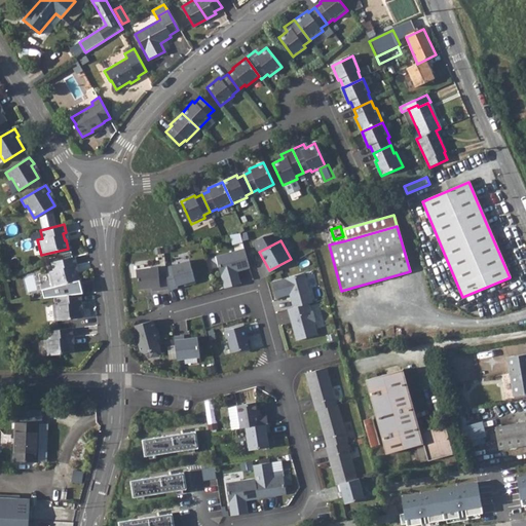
[(245,248),(216,255),(223,288),(239,284),(236,271),(249,268),(245,248)]
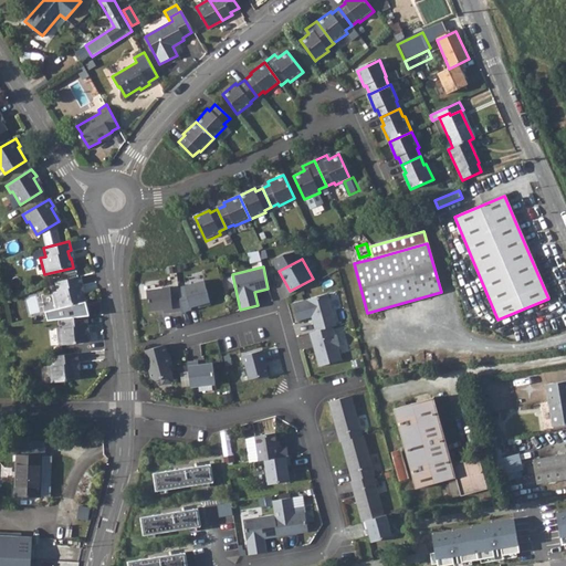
[(169,285),(146,289),(148,310),(171,307),(188,304),(189,308),(209,303),(201,271),(184,274),(186,282),(169,285)]
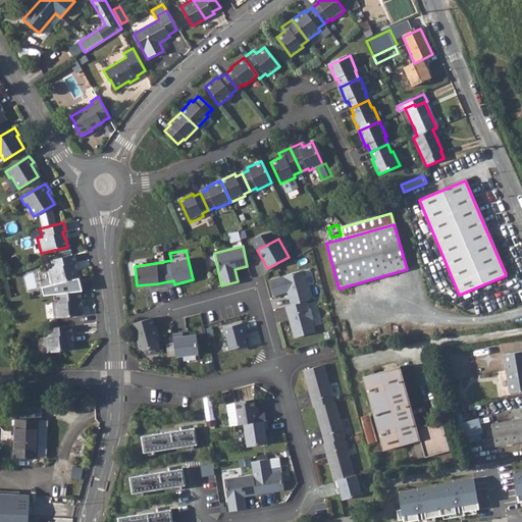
[(73,254),(49,260),(52,268),(47,269),(51,284),(77,277),(75,269),(74,269),(72,263),(75,262),(73,254)]
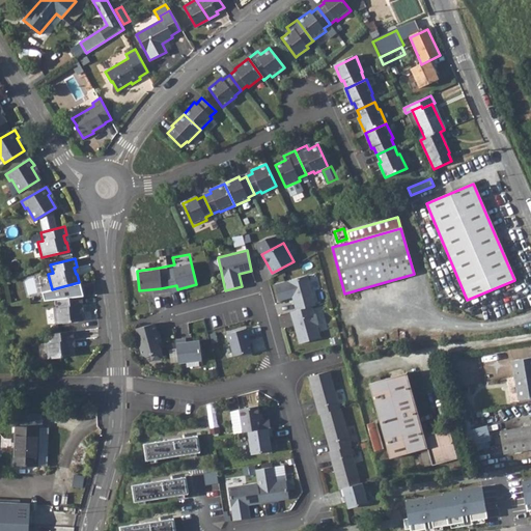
[(314,304),(308,276),(273,284),(277,300),(290,297),(294,309),(311,305),(314,304)]
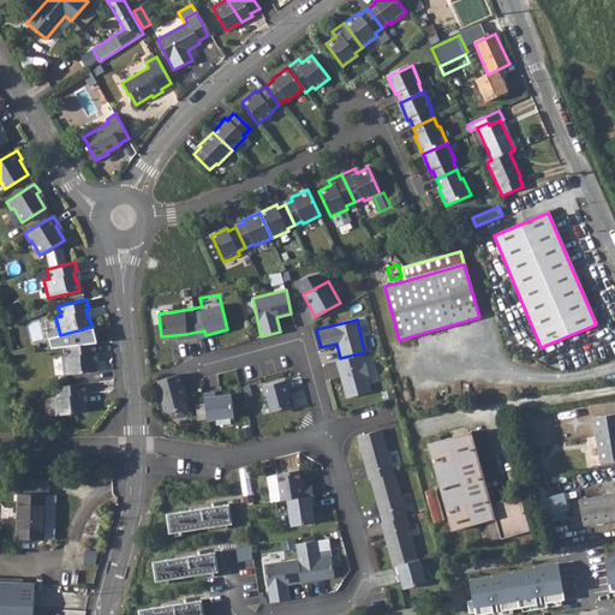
[(93,342),(64,346),(66,357),(60,357),(63,376),(95,372),(94,362),(91,362),(90,353),(94,353),(93,342)]
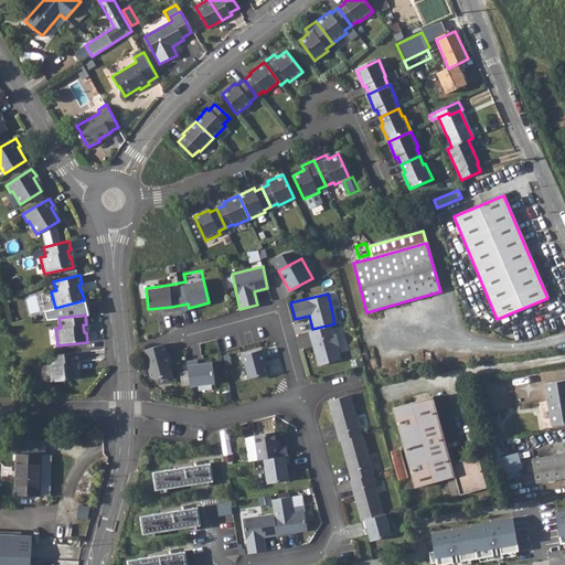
[(312,329),(307,330),(316,366),(340,360),(331,324),(312,329)]
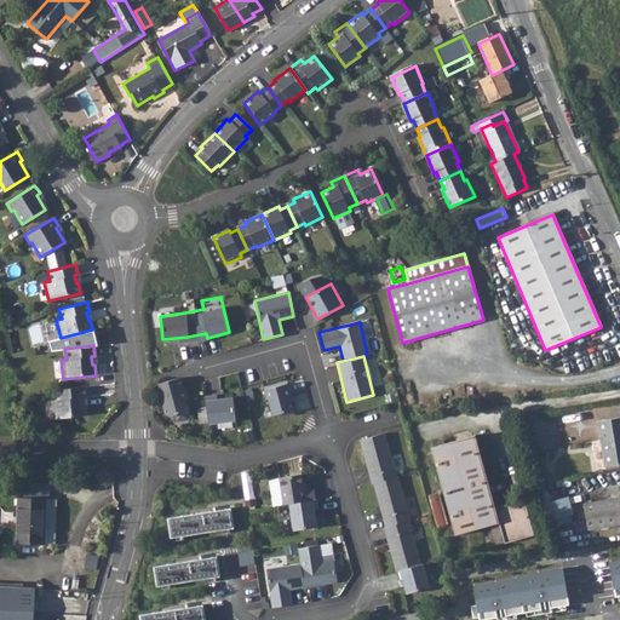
[(182,379),(158,385),(166,419),(190,413),(182,379)]
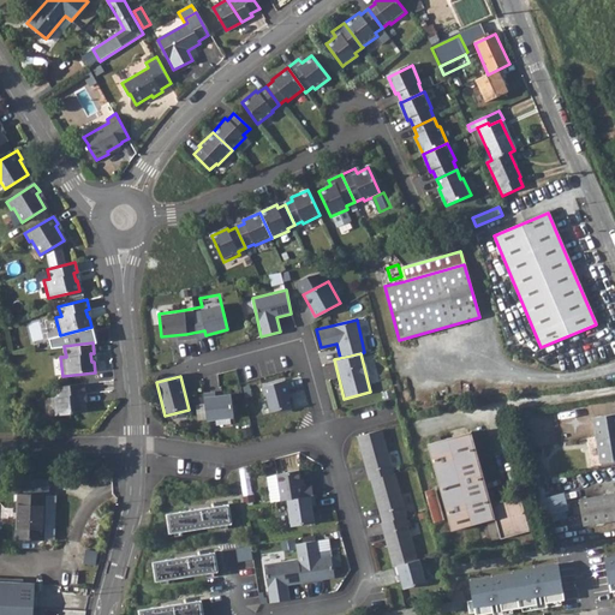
[(284,382),(262,388),(268,413),(290,407),(284,382)]
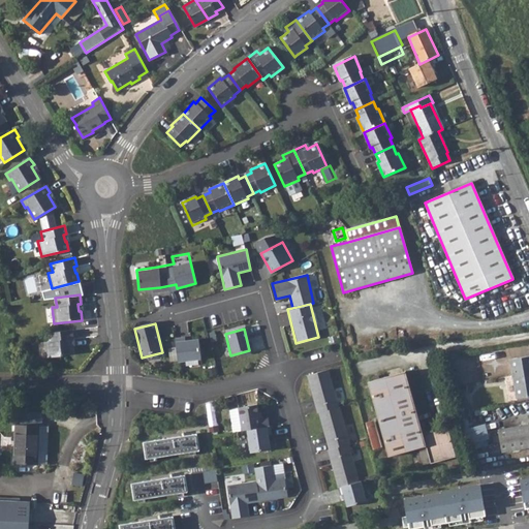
[(71,330),(47,333),(48,341),(42,342),(44,358),(72,353),(71,345),(70,345),(69,339),(72,338),(71,330)]
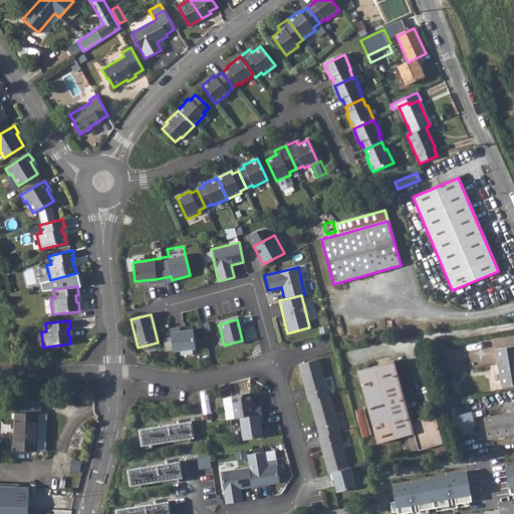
[(193,330),(171,333),(172,351),(195,349),(193,330)]
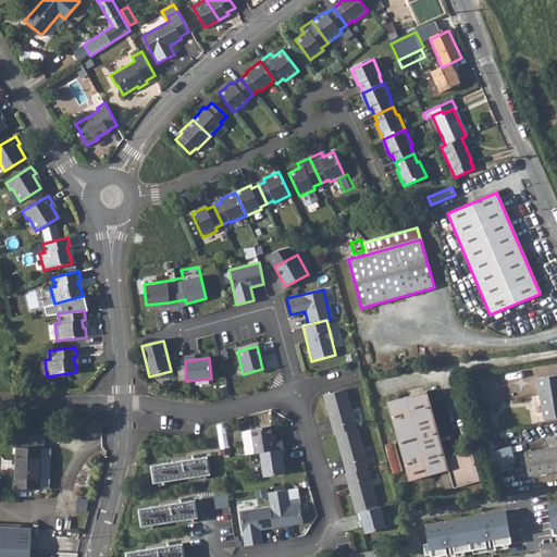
[(556,376),(537,380),(544,421),(556,418),(556,376)]
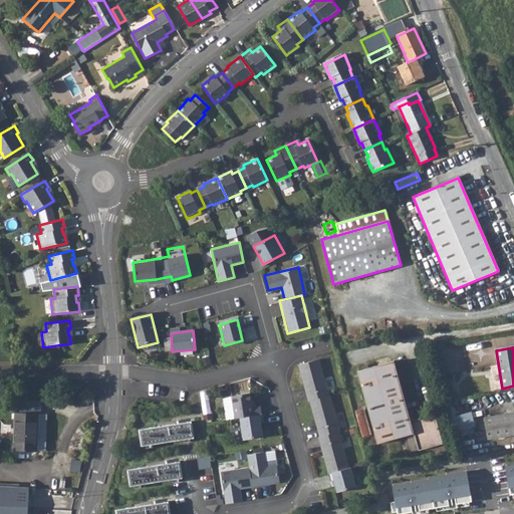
[(318,359),(298,364),(304,388),(308,401),(309,400),(328,395),(318,359)]
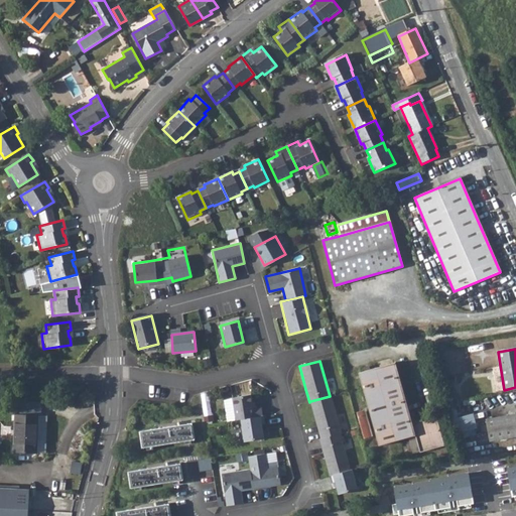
[(363,438),(361,439),(364,449),(415,435),(420,453),(444,445),(436,416),(412,423),(395,363),(359,373),(376,435),(372,436),(363,438)]
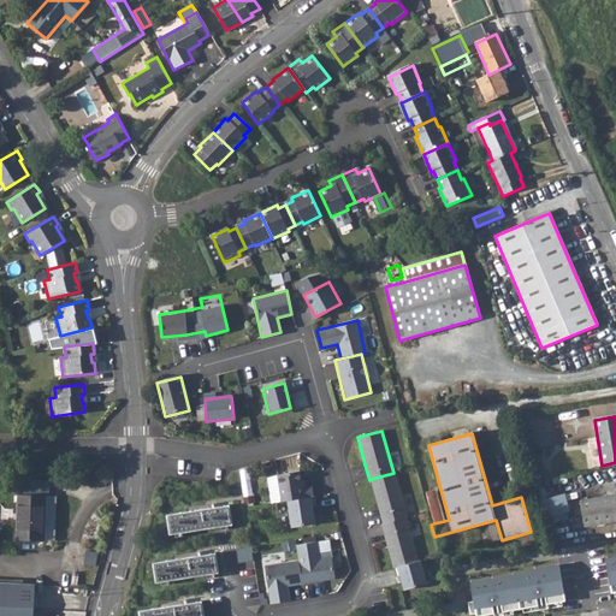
[(300,480),(298,472),(276,475),(280,502),(286,501),(312,497),(311,486),(301,487),(300,480)]
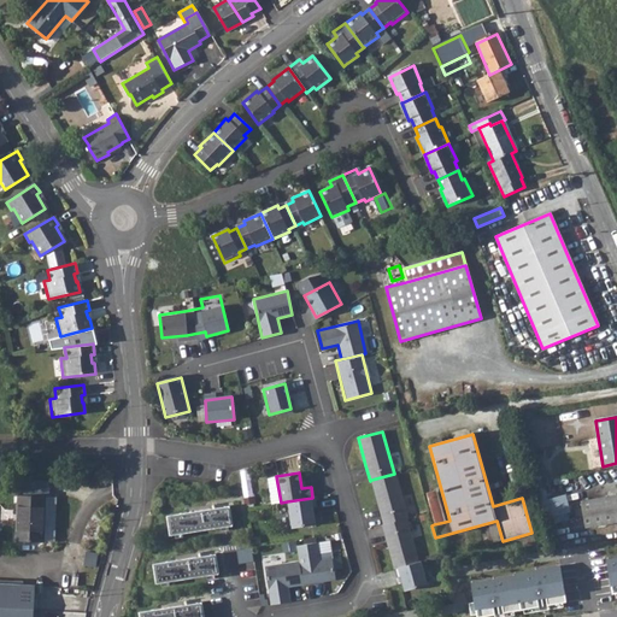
[(394,474),(371,480),(377,501),(383,524),(406,518),(409,517),(397,474),(394,474)]
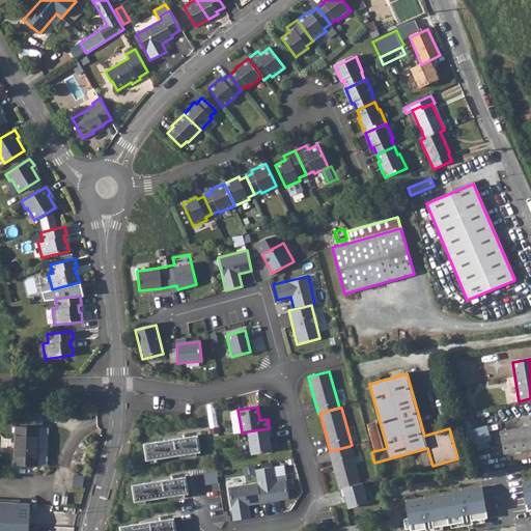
[(17,426),(15,466),(36,466),(38,427),(17,426)]
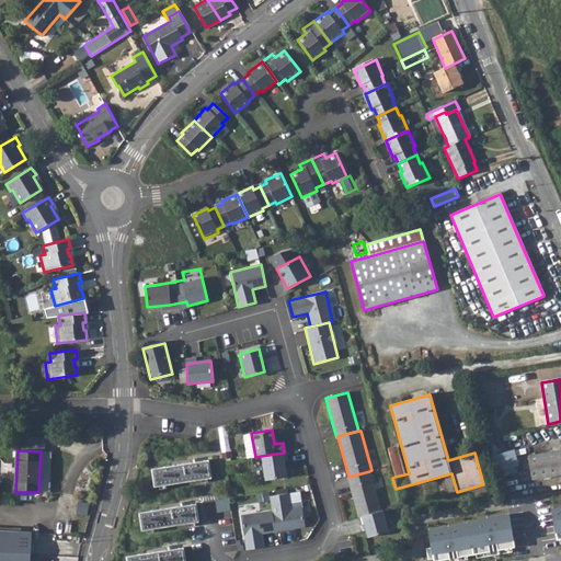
[(560,450),(528,457),(531,480),(560,474),(560,450)]
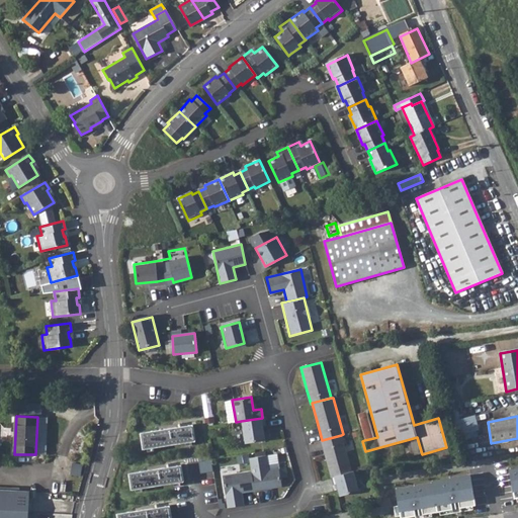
[(45,417),(37,417),(35,454),(44,454),(46,452),(48,420),(45,417)]
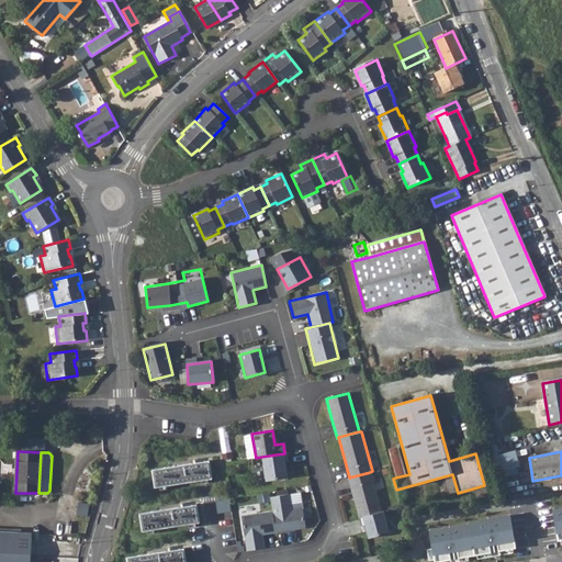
[(285,453),(284,453),(261,457),(265,481),(285,478),(284,471),(283,462),(288,462),(285,453)]
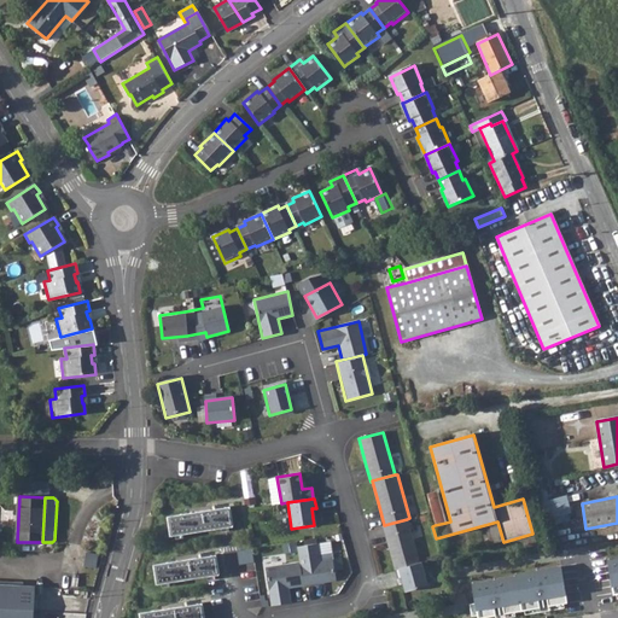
[(430,509),(435,525),(445,523),(441,506),(430,509)]
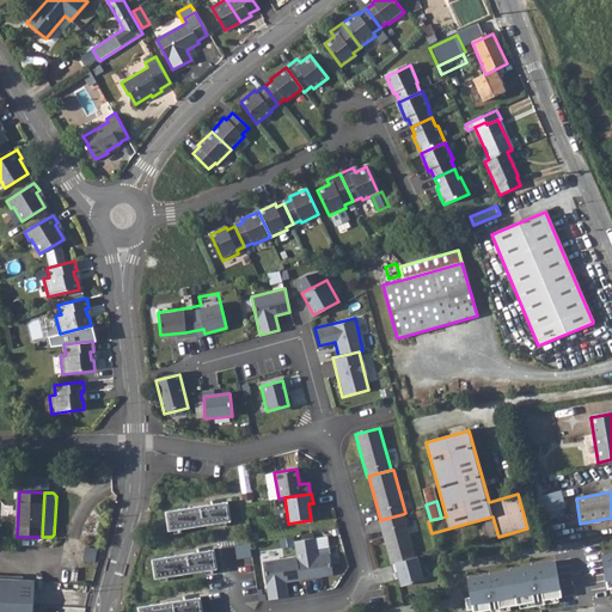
[(165,512),(167,531),(230,522),(226,502),(165,512)]
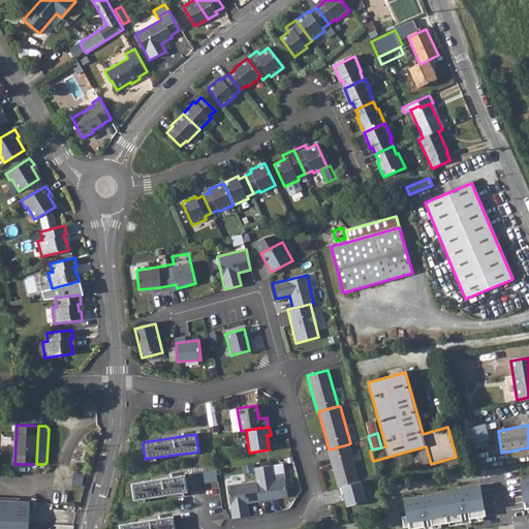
[(359,480),(348,444),(329,449),(327,449),(332,468),(337,487),(341,486),(359,480)]
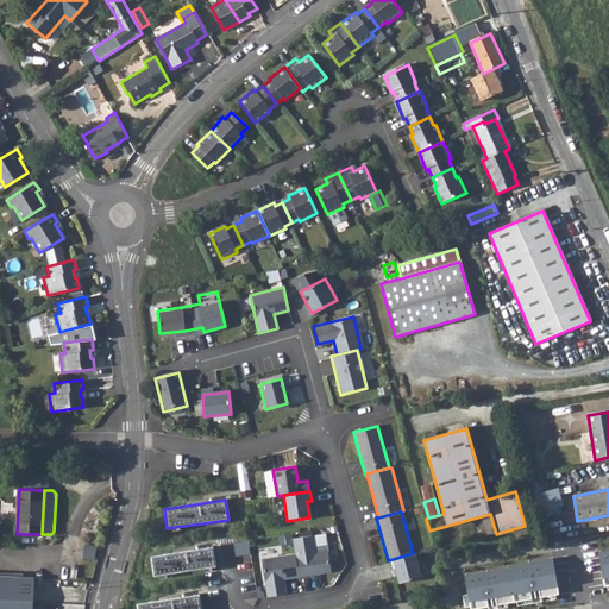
[(324,533),(312,535),(315,553),(326,552),(324,533)]
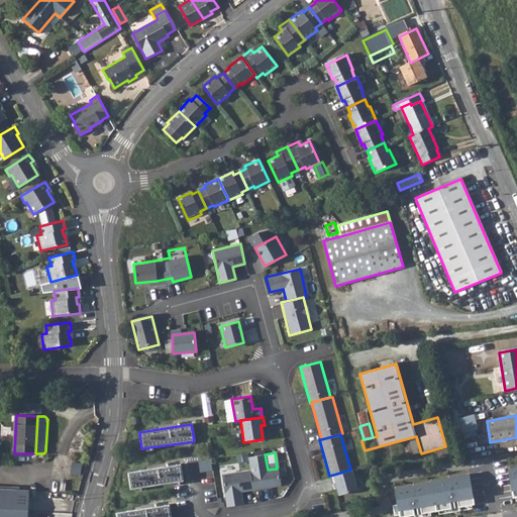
[(249,471),(221,475),(226,507),(242,504),(240,492),(240,490),(244,490),(244,491),(248,491),(261,489),(261,487),(267,486),(270,487),(275,487),(280,486),(277,469),(268,470),(265,454),(247,457),(249,471)]
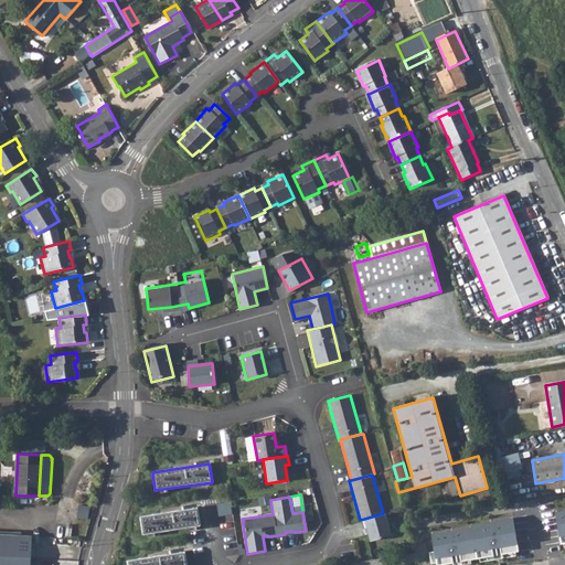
[(231,514),(228,501),(215,503),(217,515),(231,514)]
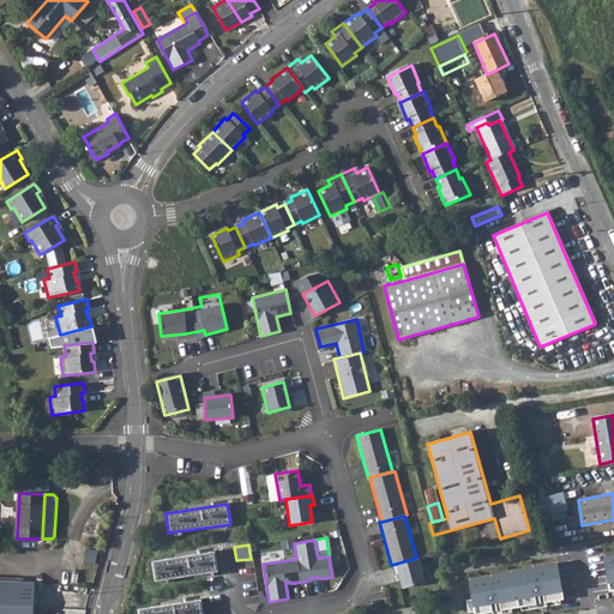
[(151,561),(155,581),(216,571),(214,552),(151,561)]
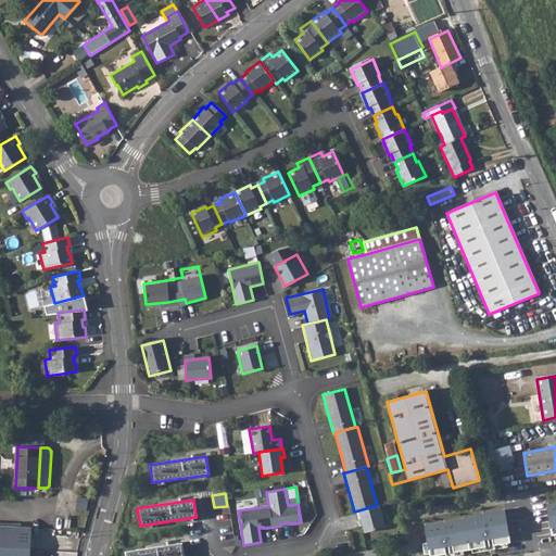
[(555,501),(546,504),(552,536),(555,535),(555,501)]
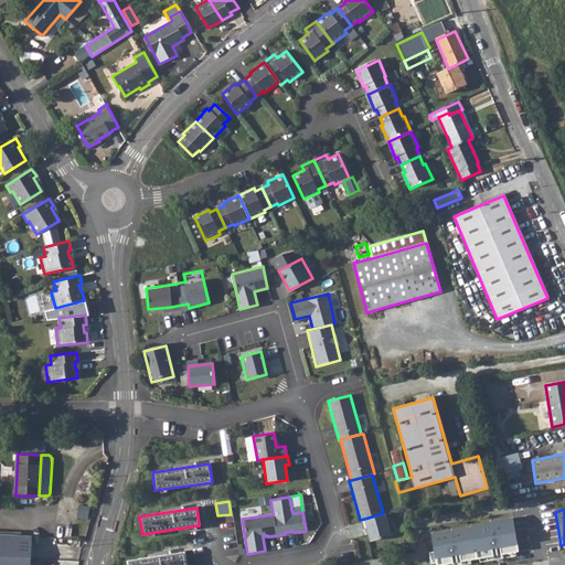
[(391,535),(385,513),(383,513),(364,519),(369,535),(370,541),(391,535)]
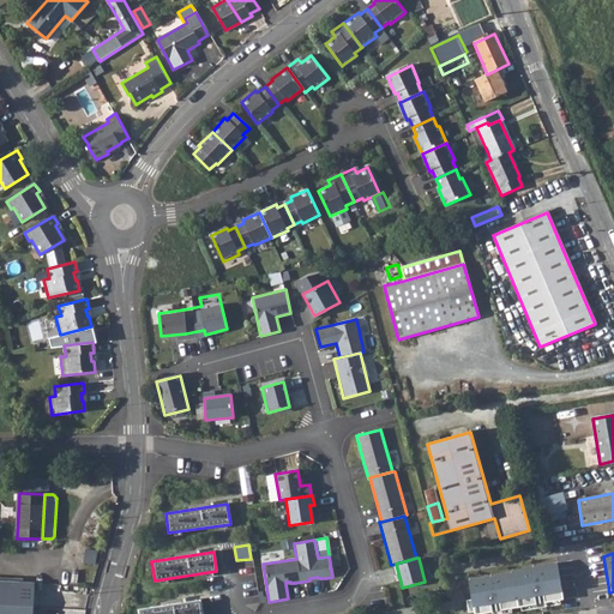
[(557,560),(467,579),(471,613),(487,613),(564,600),(557,560)]
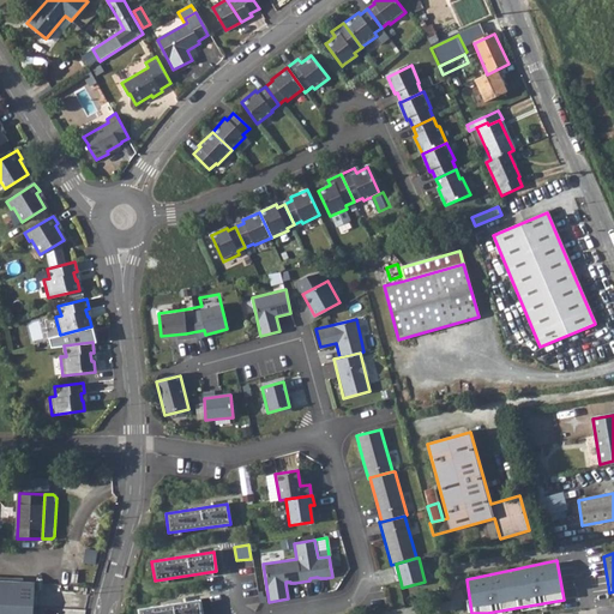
[(0,581),(0,613),(31,613),(34,583),(0,581)]
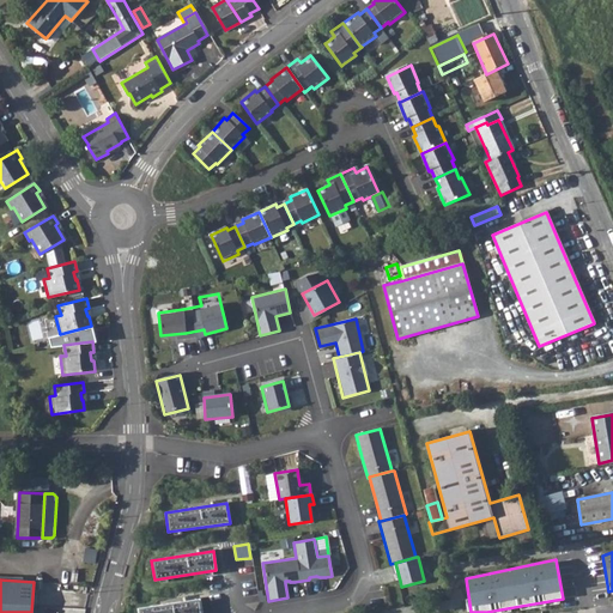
[(138,612),(201,612),(199,599),(138,608),(138,612)]
